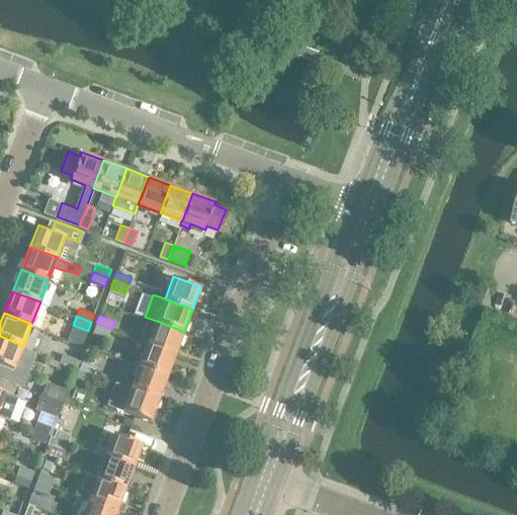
[(148,343),(176,353),(184,332),(157,321),(156,321),(148,343)]
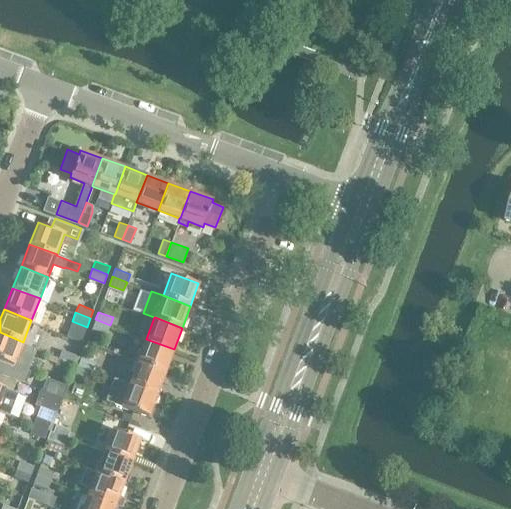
[(110,325),(95,319),(92,328),(107,334),(110,325)]
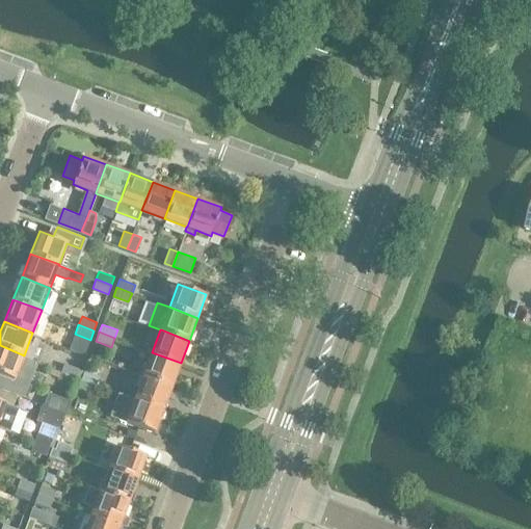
[(0,387),(24,396),(28,385),(37,362),(23,356),(24,355),(0,345),(0,387)]
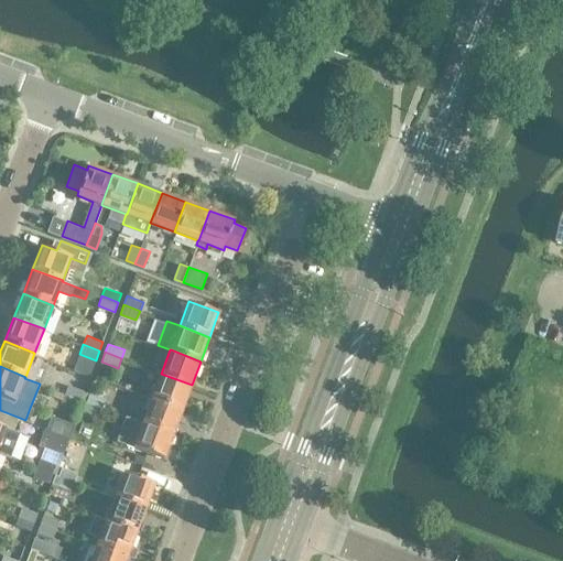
[(192,385),(161,374),(152,398),(183,409),(192,385)]
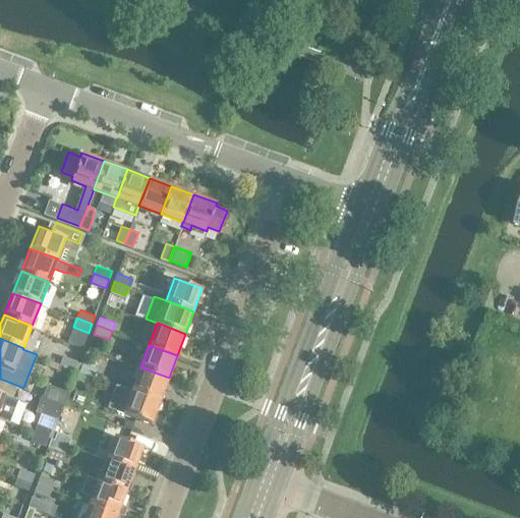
[(80,361),(63,355),(60,363),(77,369),(80,361)]
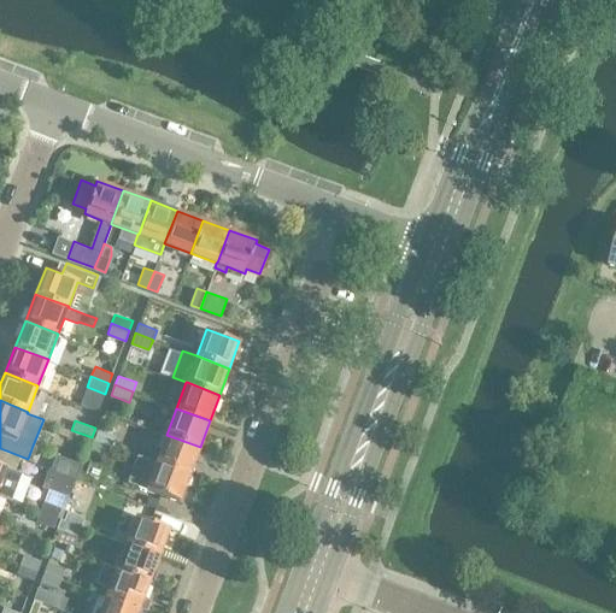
[(99,429),(94,438),(112,446),(116,435),(99,429)]
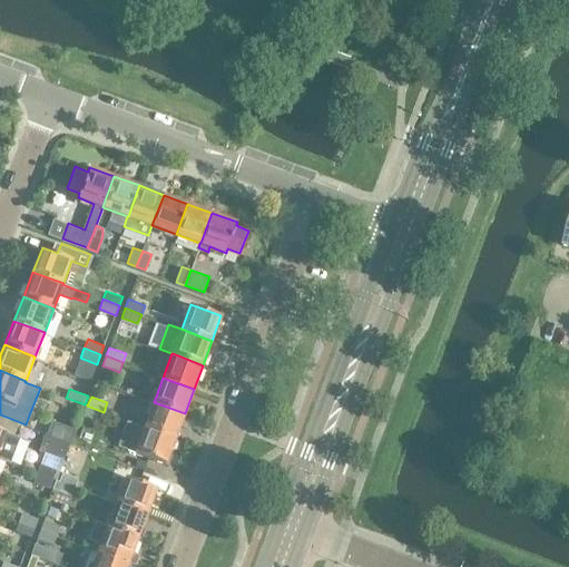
[(154,402),(145,426),(145,427),(175,438),(185,413),(154,402)]
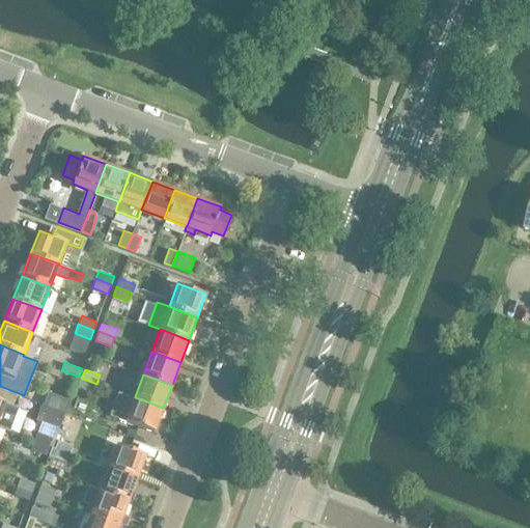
[(78,386),(93,391),(96,384),(81,378),(78,386)]
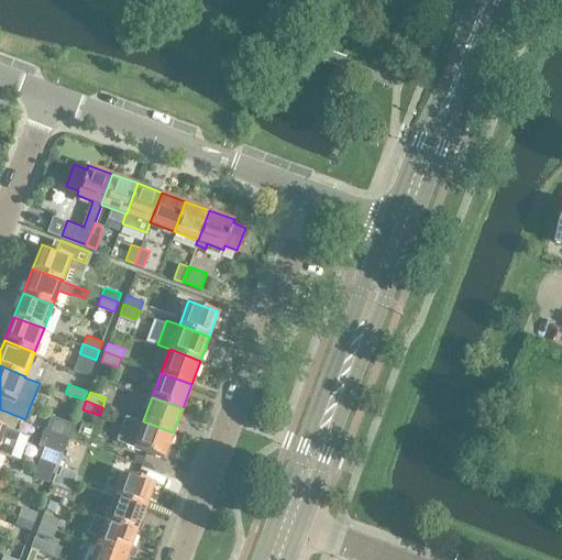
[(51,415),(46,427),(70,436),(75,424),(51,415)]
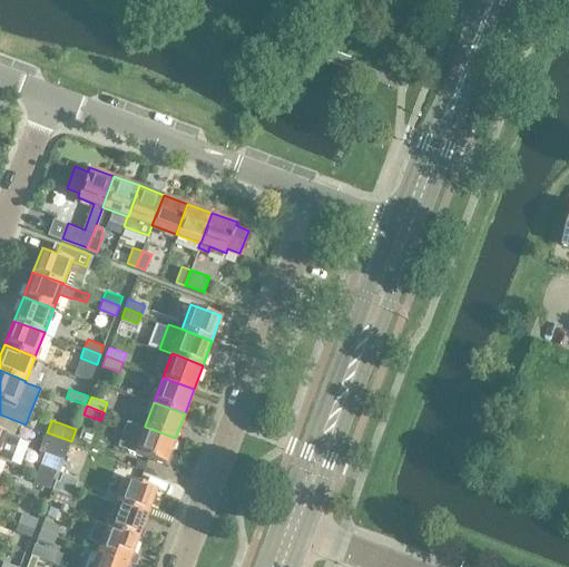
[(166,462),(175,438),(145,427),(145,426),(127,420),(118,446),(166,462)]
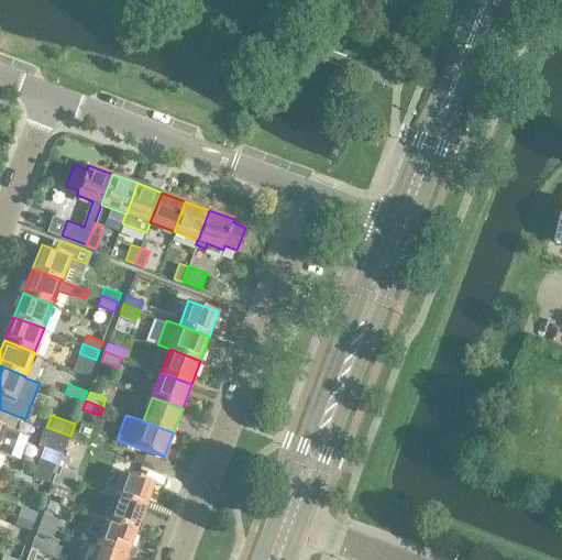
[(20,430),(6,426),(0,423),(0,451),(10,456),(20,430)]
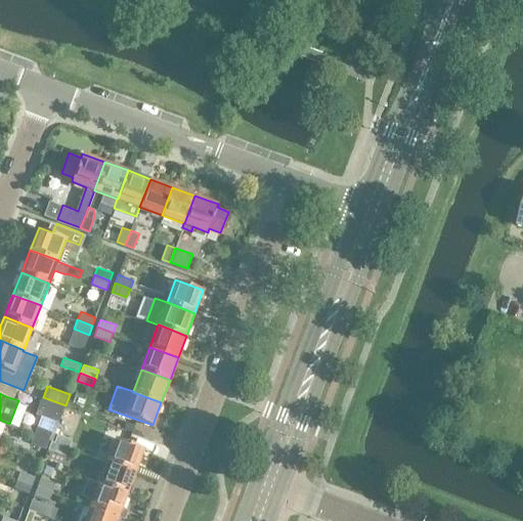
[(43,397),(42,396),(36,413),(41,415),(59,422),(60,418),(66,405),(43,397)]
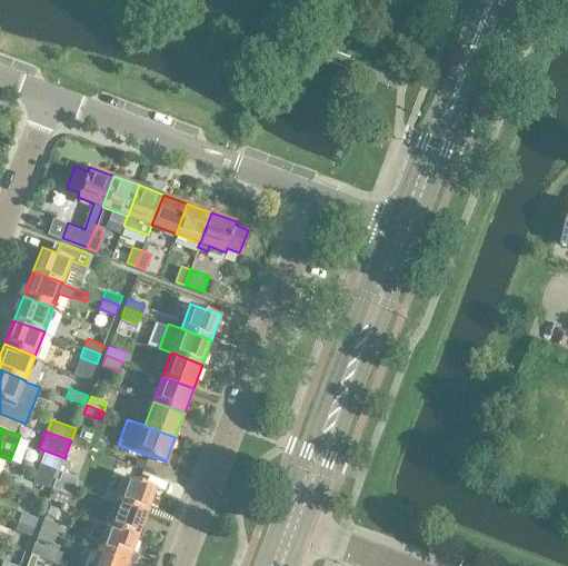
[(66,454),(126,477),(117,500),(147,512),(157,487),(133,478),(138,467),(71,440),(66,454)]
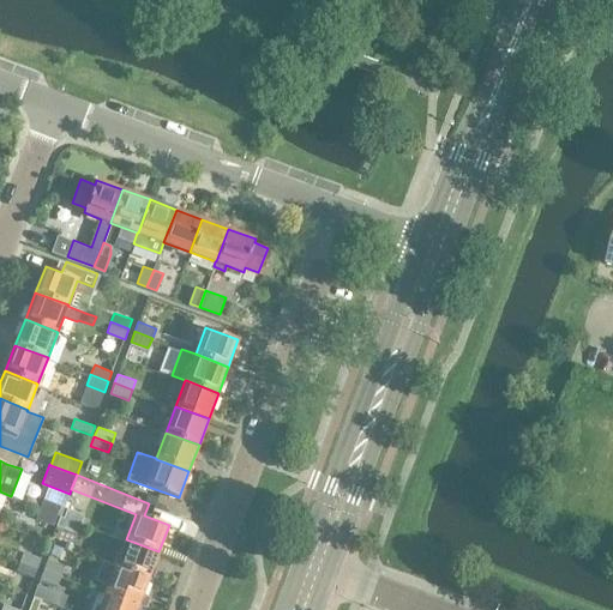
[(48,485),(40,508),(58,514),(61,515),(70,494),(48,485)]
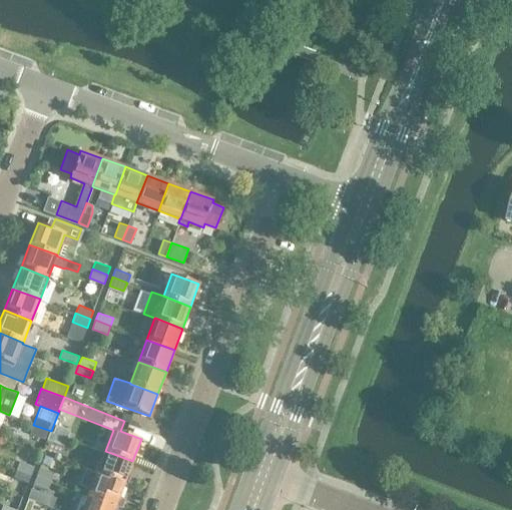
[(56,424),(53,432),(68,438),(71,429),(56,424)]
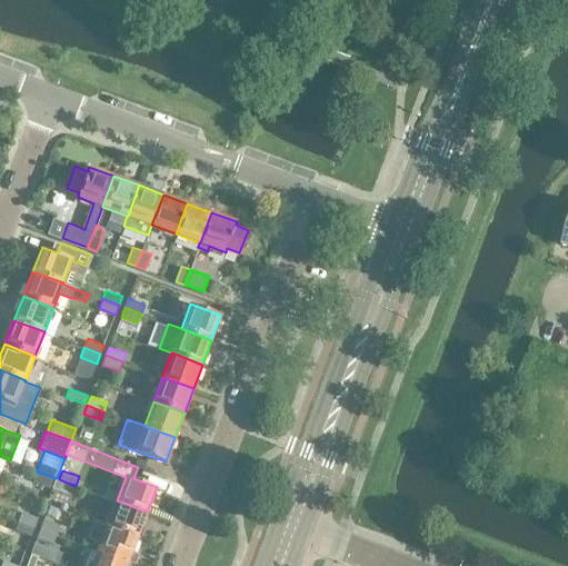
[(37,472),(33,480),(50,486),(53,477),(37,472)]
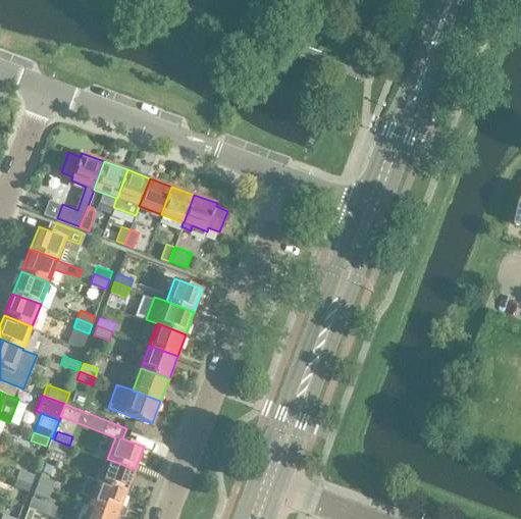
[(52,438),(49,447),(66,454),(69,446),(54,439),(52,438)]
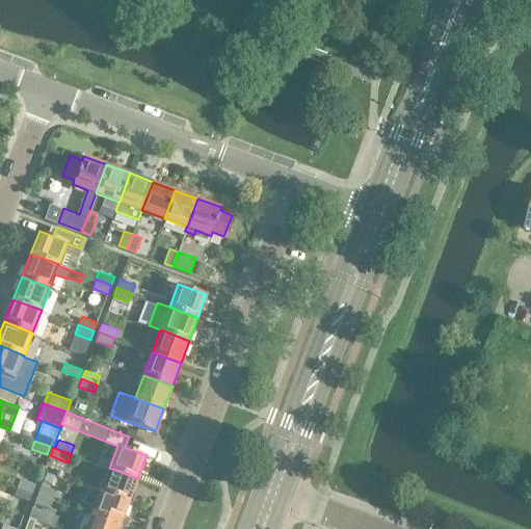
[(137,478),(109,468),(100,491),(129,501),(137,478)]
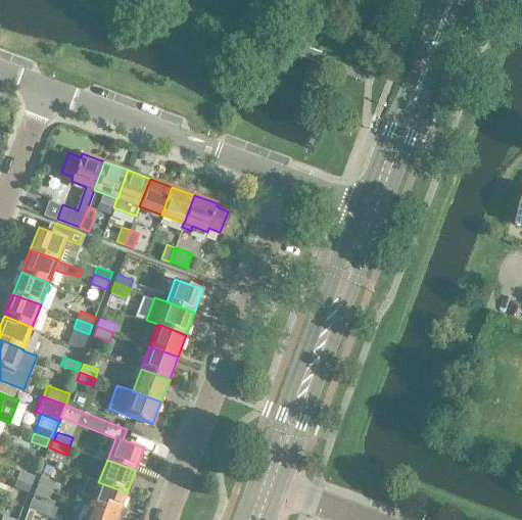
[(17,477),(32,483),(35,474),(20,469),(17,477)]
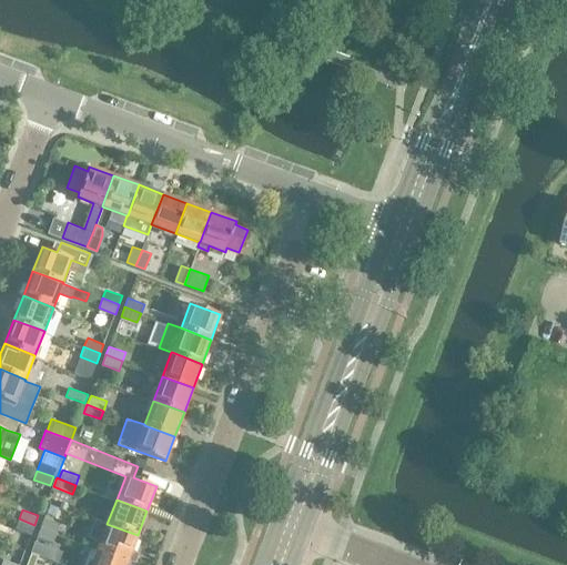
[(34,525),(19,518),(16,527),(31,534),(34,525)]
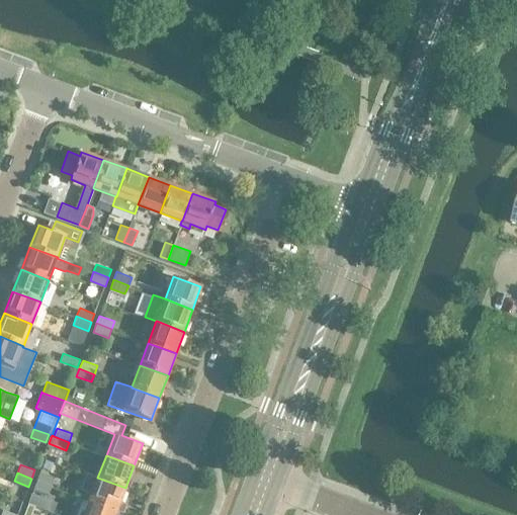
[(37,481),(52,486),(55,478),(39,473),(37,481)]
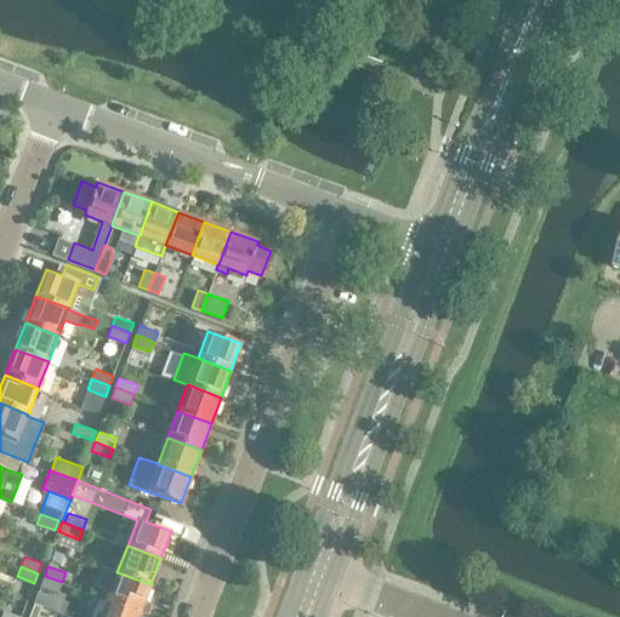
[(151,584),(117,572),(107,599),(141,611),(148,613),(152,603),(144,600),(151,584)]
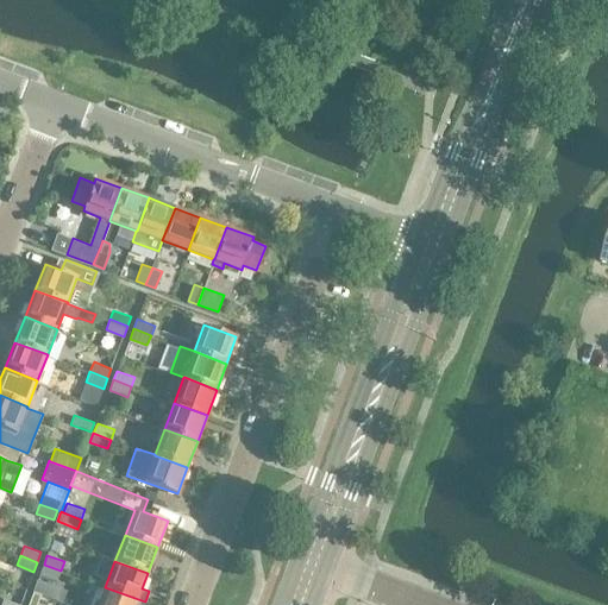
[(61,571),(44,565),(35,591),(49,597),(55,580),(57,580),(61,571)]
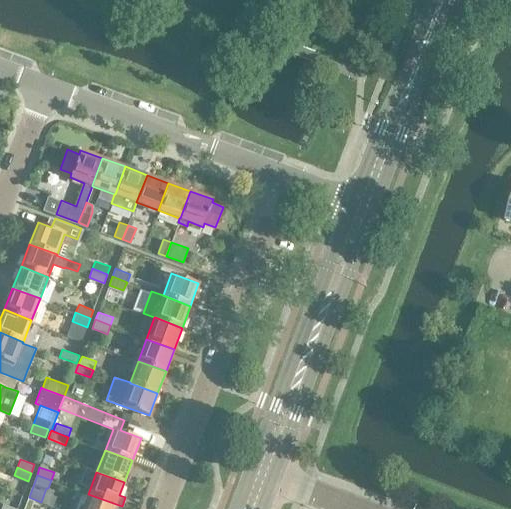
[(113,508),(116,504),(88,494),(82,508),(113,508)]
